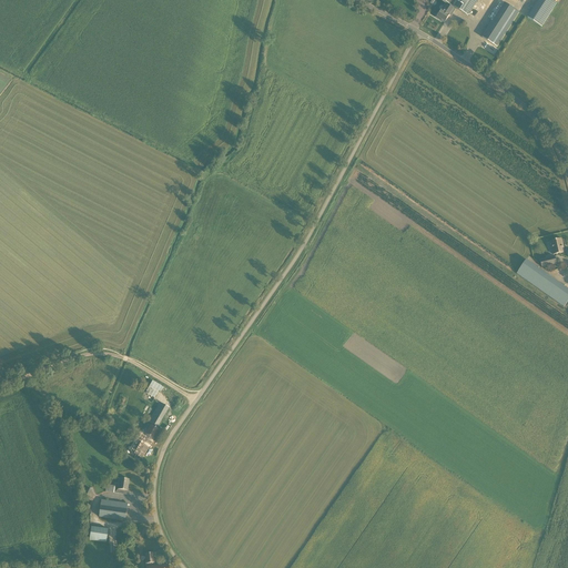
[(442,0),(467,16),(477,0),(442,0)]
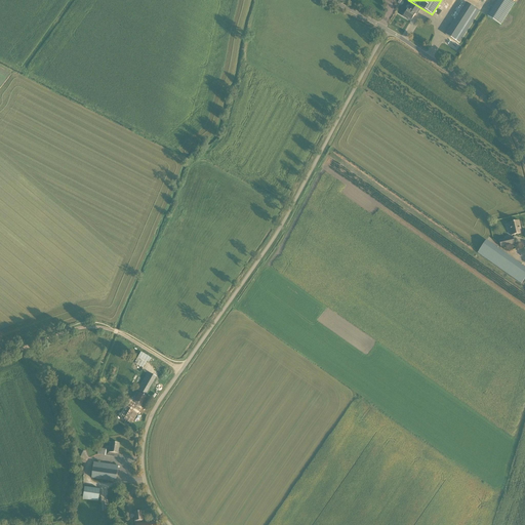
[(411,21),(417,11),(419,12),(421,9),(412,3),(410,6),(413,8),(411,10),(409,9),(408,9),(405,13),(404,13),(402,16),(407,19),(408,18),(411,21)]
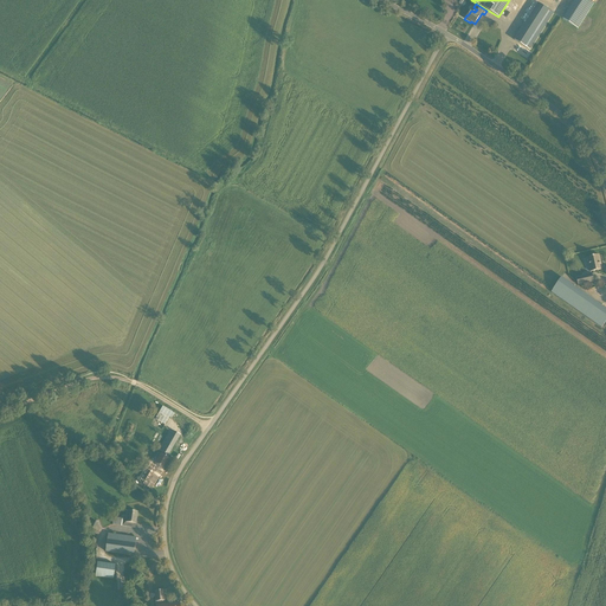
[(581,24),(566,14),(562,19),(578,28),(581,24)]
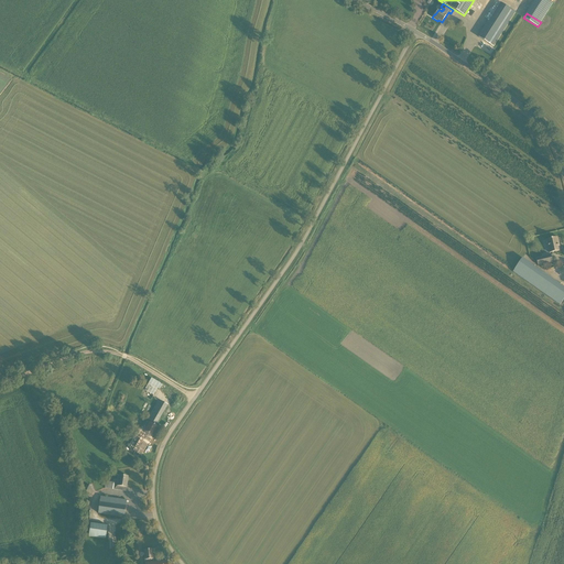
[(491,19),(479,38),(494,47),(506,29),(491,19)]
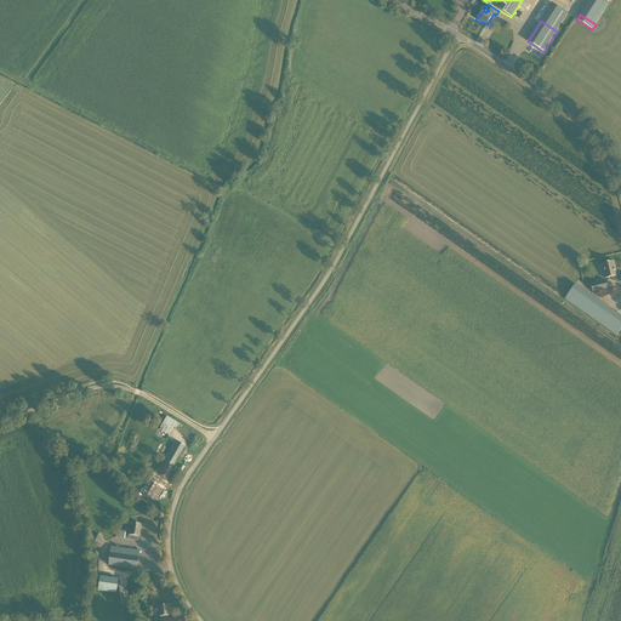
[(615,272),(616,272),(614,261),(602,265),(605,279),(616,277),(615,272)]
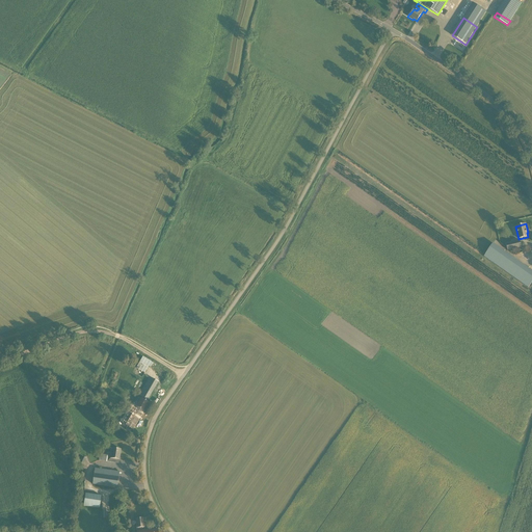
[(506,244),(507,250),(522,247),(520,241),(506,244)]
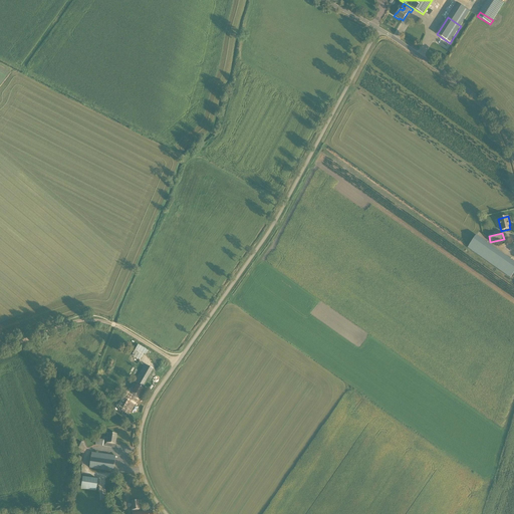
[(468,248),(510,278),(513,272),(513,262),(476,236),(468,248)]
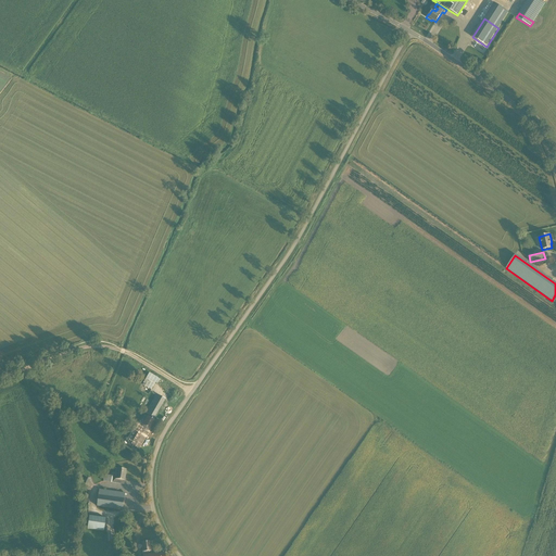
[(155,382),(158,383),(160,378),(149,373),(142,384),(152,390),(155,382)]
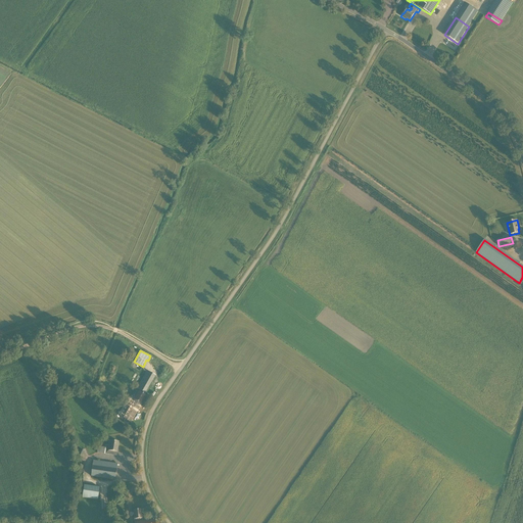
[(142,380),(137,389),(145,393),(150,385),(155,376),(147,371),(142,380)]
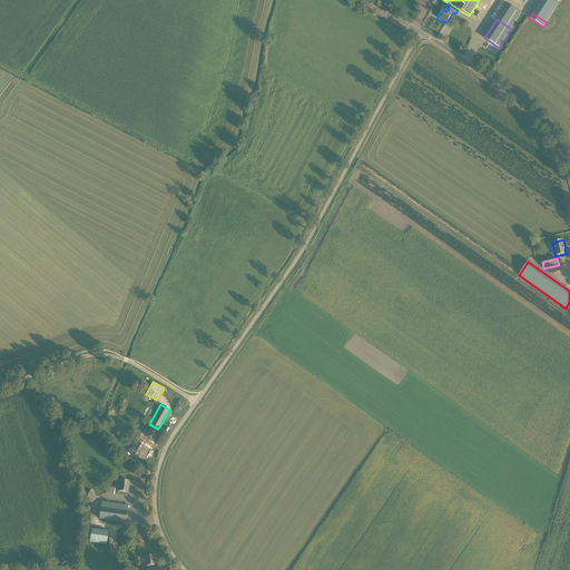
[(128,453),(138,459),(143,461),(159,432),(150,426),(147,433),(143,431),(138,439),(137,439),(128,453)]
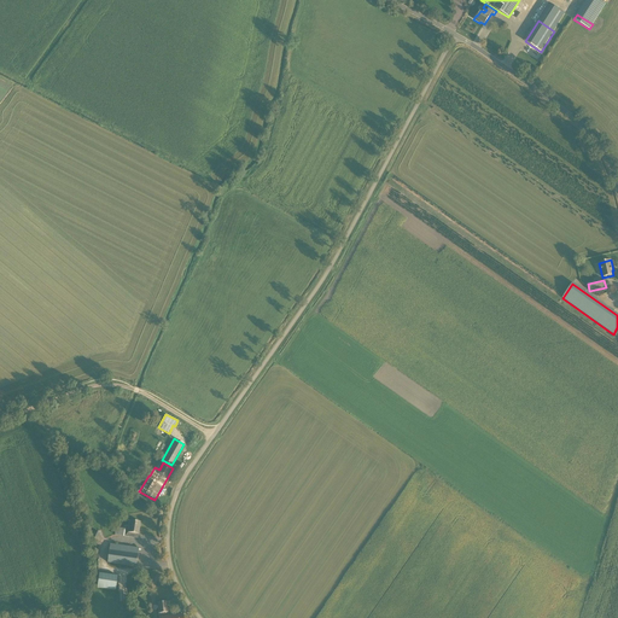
[(124,537),(126,537),(138,538),(140,523),(129,520),(128,530),(126,529),(124,537)]
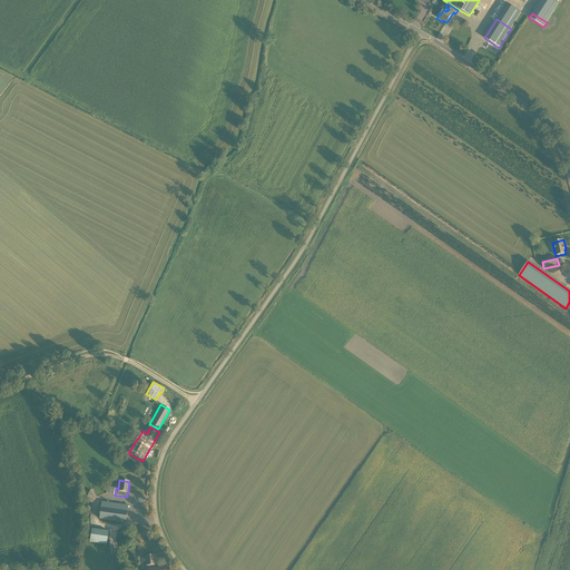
[(99,519),(120,522),(126,523),(128,505),(101,502),(99,519)]
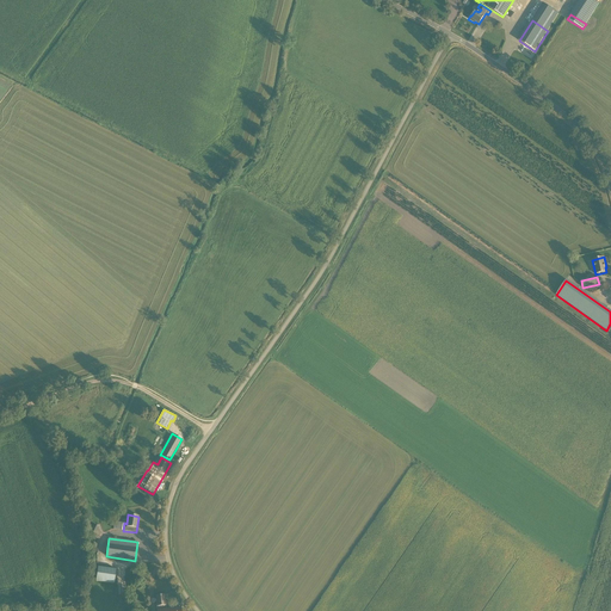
[(113,584),(116,569),(98,567),(96,581),(113,584)]
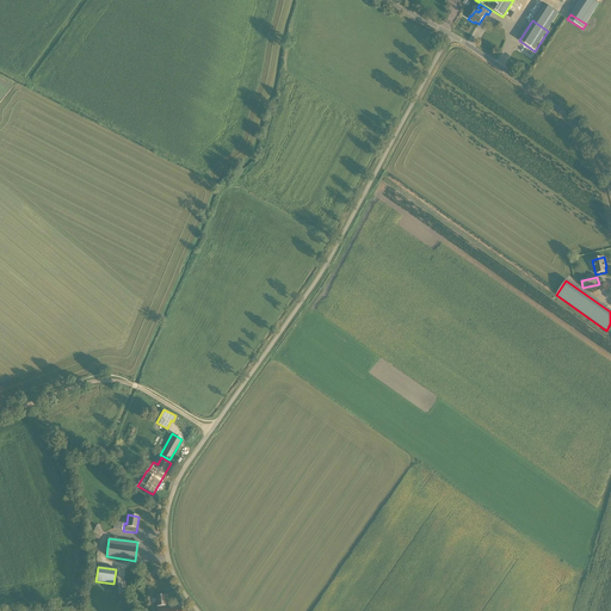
[(117,594),(102,594),(102,609),(117,609),(117,594)]
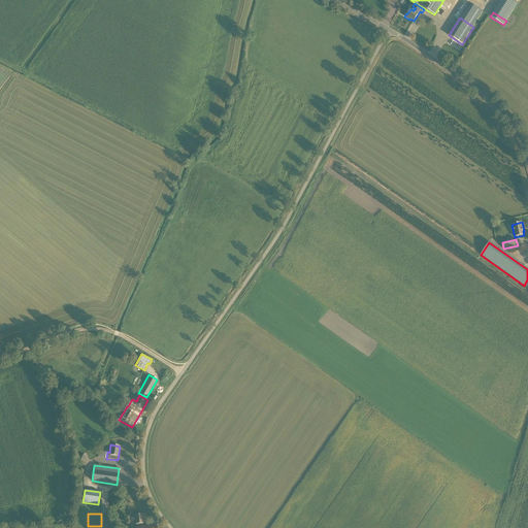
[(134,515),(135,527),(156,527),(157,525),(143,527),(142,515),(134,515)]
